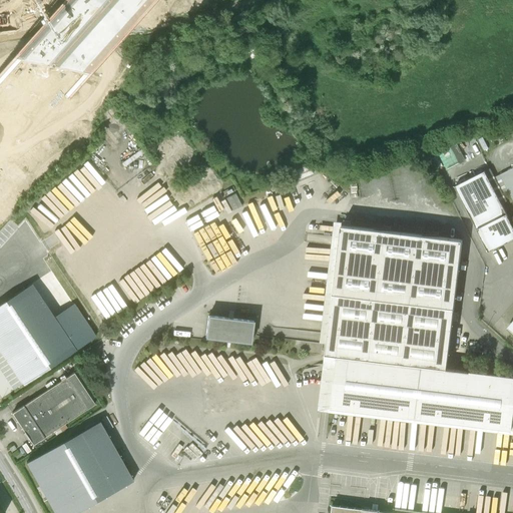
[(512,167),(494,177),(503,194),(508,191),(512,200),(512,167)]
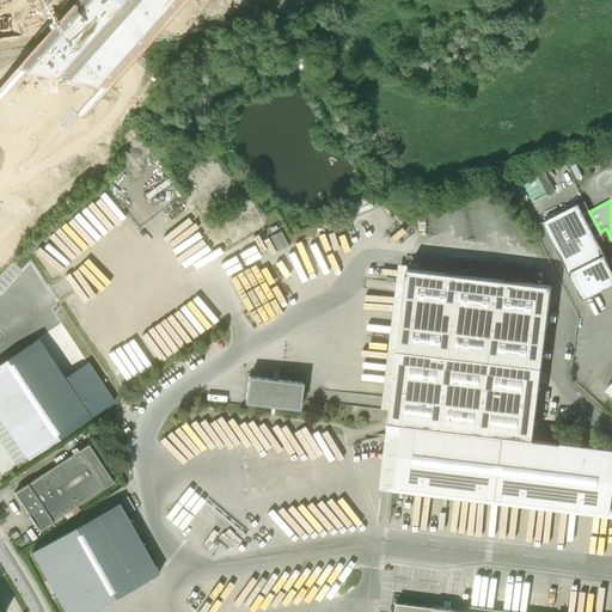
[(585,201),(543,222),(582,301),(611,285),(611,271),(598,244),(604,240),(600,232),(589,212),(585,201)]
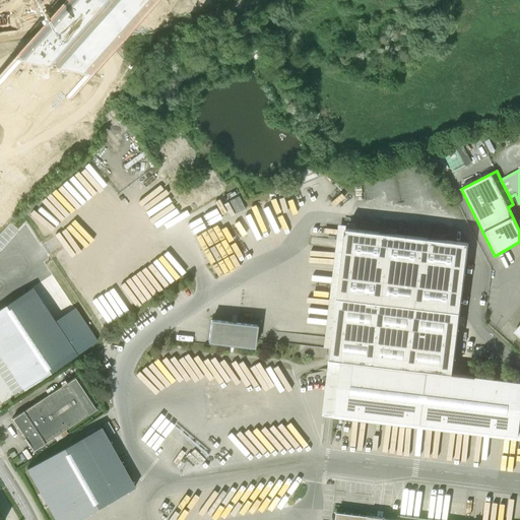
[(468,244),(346,229),(338,299),(329,297),(323,348),(331,349),(330,360),(329,360),(322,416),(519,440),(519,382),(452,375),(468,244)]
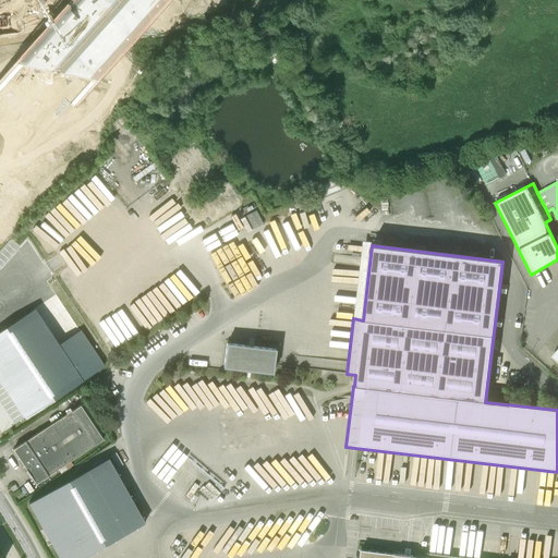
[(58,346),(34,310),(0,331),(0,378),(25,416),(102,365),(80,331),(58,346)]
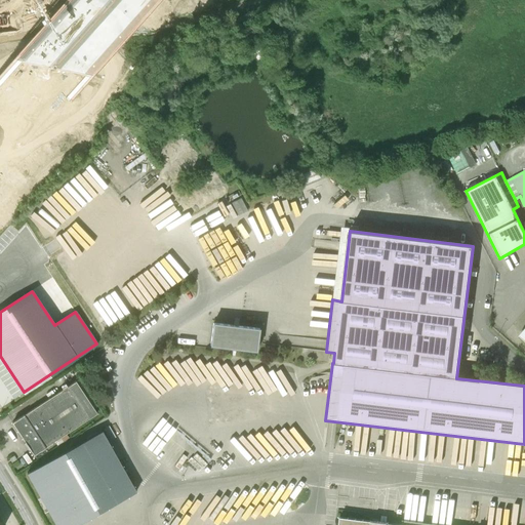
[(259,328),(213,323),(210,346),(256,351),(259,328)]
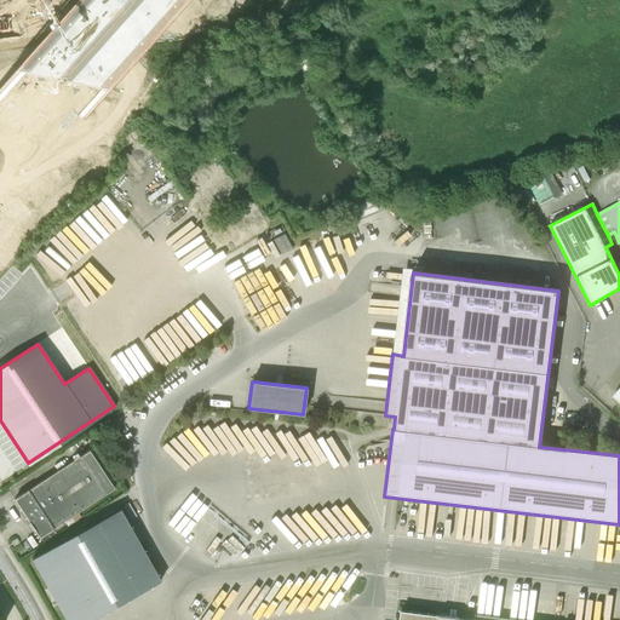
[(90,451),(15,500),(30,523),(28,524),(34,533),(35,532),(40,538),(115,488),(90,451)]
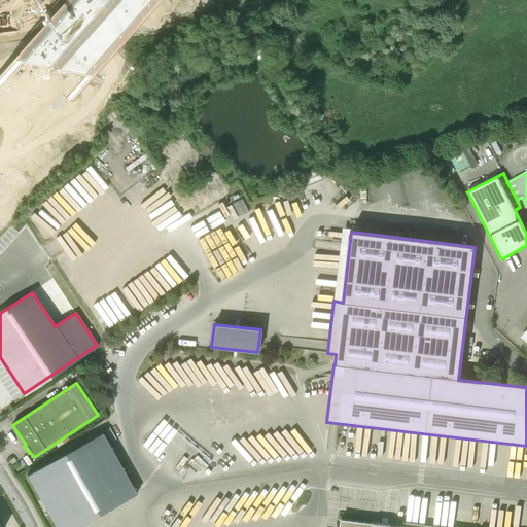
[(159,429),(165,425),(161,420),(155,425),(159,429)]
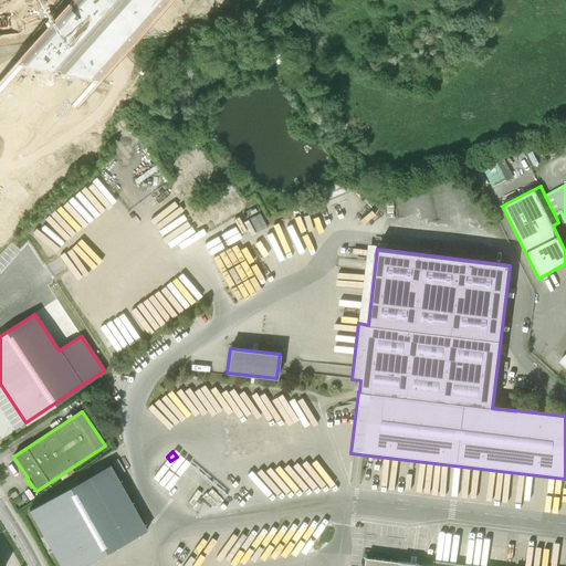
[(29,510),(60,565),(83,565),(147,530),(109,464),(29,510)]
